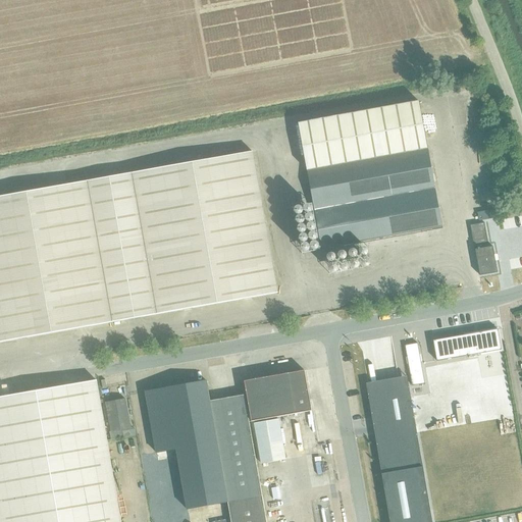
[(299,123),(322,251),(442,228),(419,102),(299,123)]
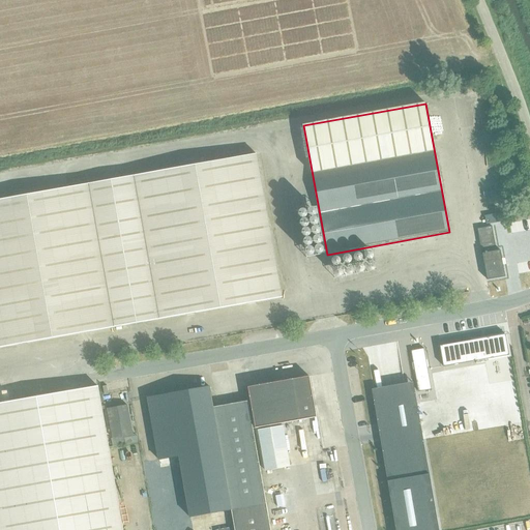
[(0,200),(0,347),(283,297),(257,154),(0,200)]
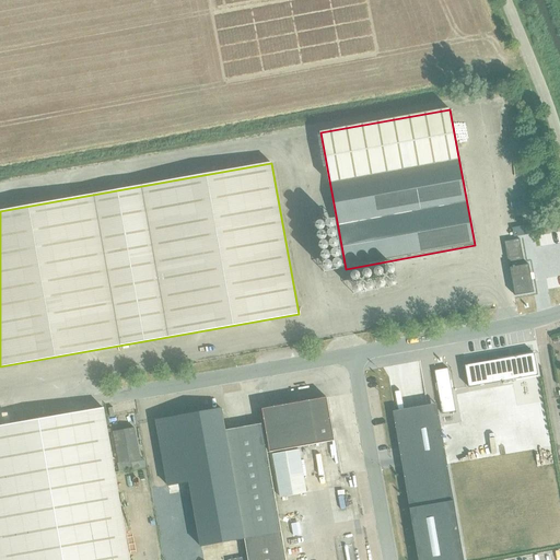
[(514,225),(516,235),(528,233),(527,223),(514,225)]
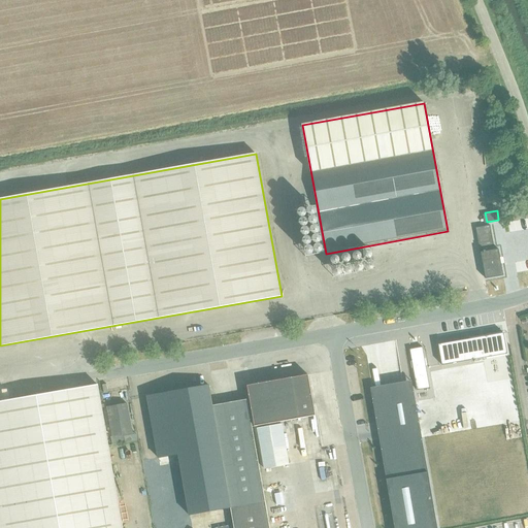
[(476,228),(486,278),(503,275),(498,250),(494,251),(490,226),(476,228)]
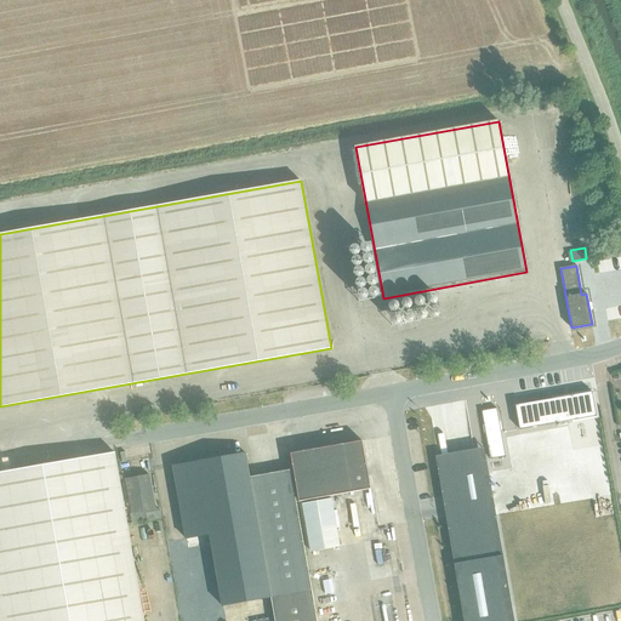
[(516,406),(519,431),(597,417),(592,393),(516,406)]
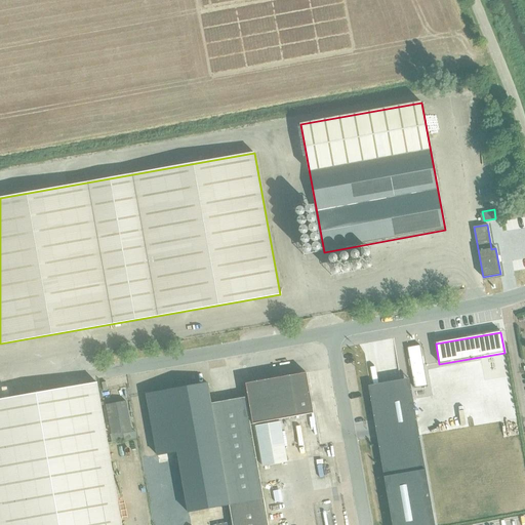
[(414,347),(404,349),(411,389),(428,386),(420,346),(414,347)]
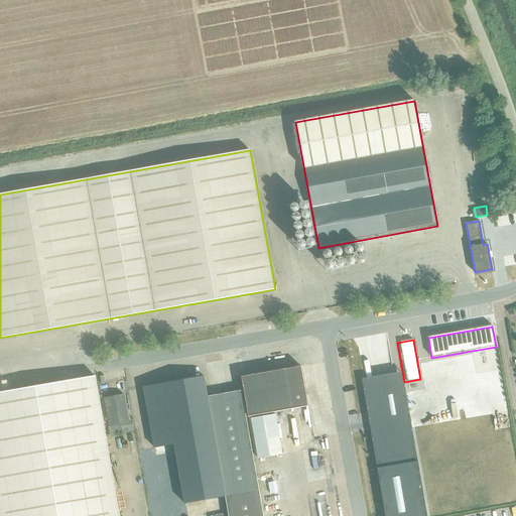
[(483,367),(474,368),(475,380),(484,379),(483,367)]
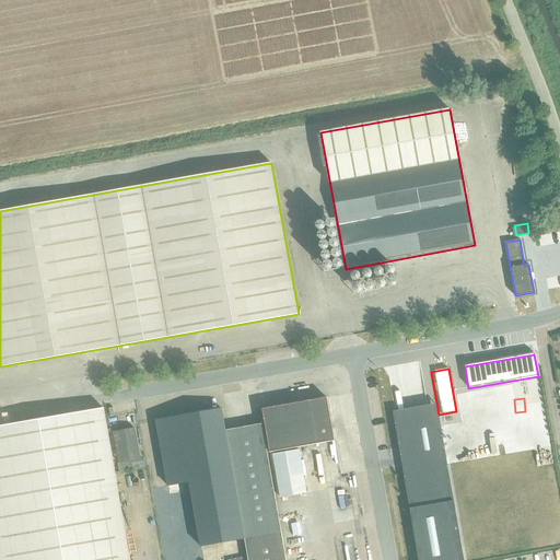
[(327,399),(263,410),(269,453),(335,442),(327,399)]
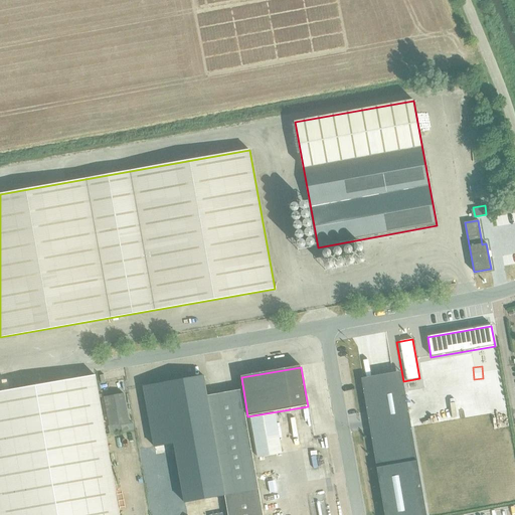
[(0,392),(0,514),(119,514),(96,376),(0,392)]
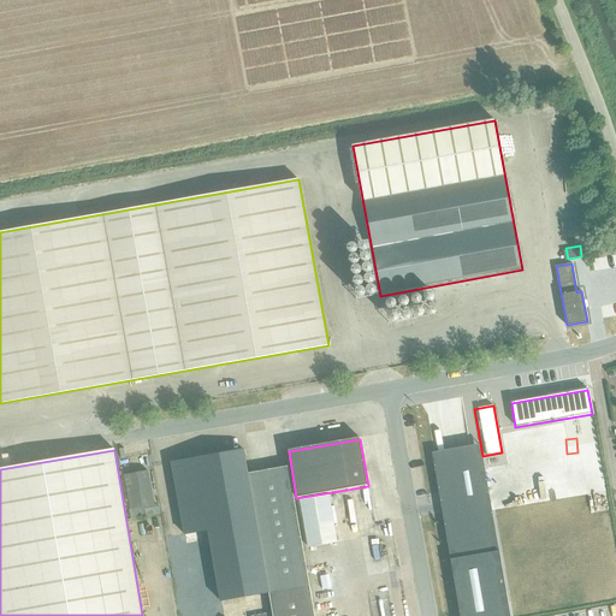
[(243,450),(172,463),(185,534),(207,531),(219,602),(270,593),(273,615),(314,615),(288,467),(248,474),(243,450)]
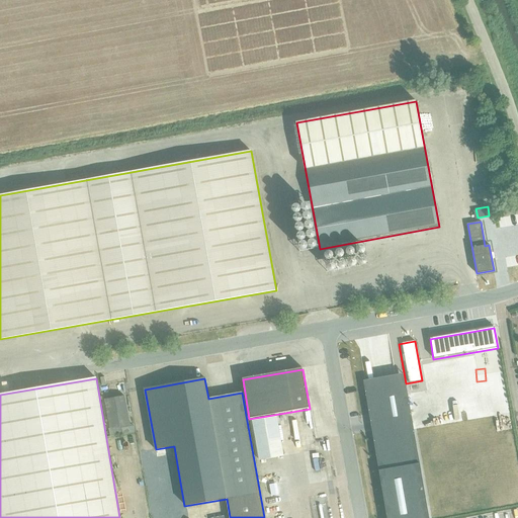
[(485,382),(472,384),(476,403),(488,401),(485,382)]
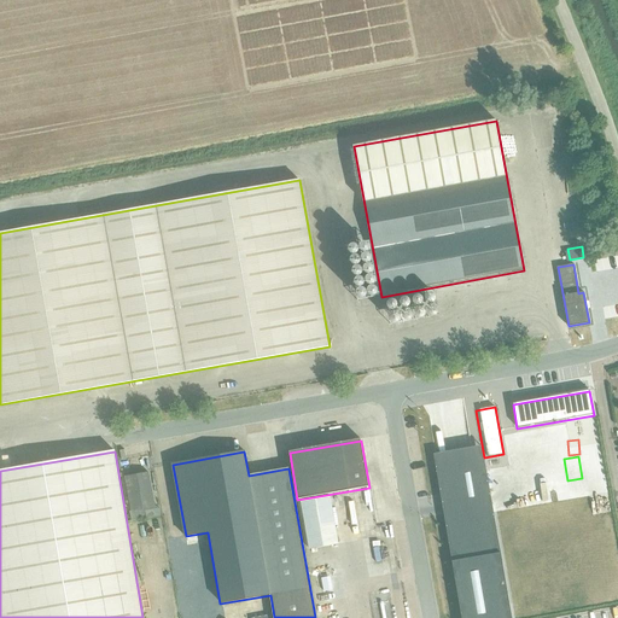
[(513,617),(484,458),(436,466),(464,617),(513,617)]
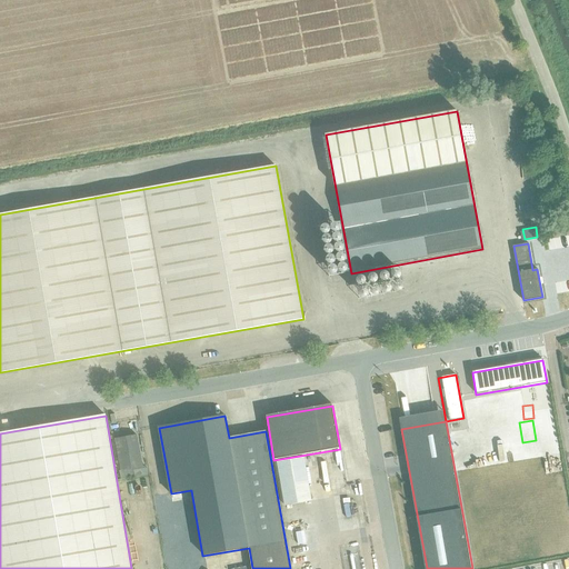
[(115,440),(120,471),(141,468),(136,436),(115,440)]
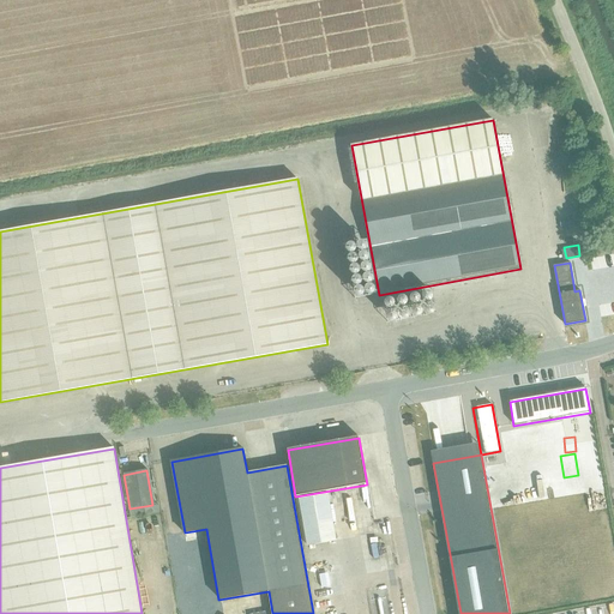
[(336,542),(327,494),(299,499),(307,547),(336,542)]
